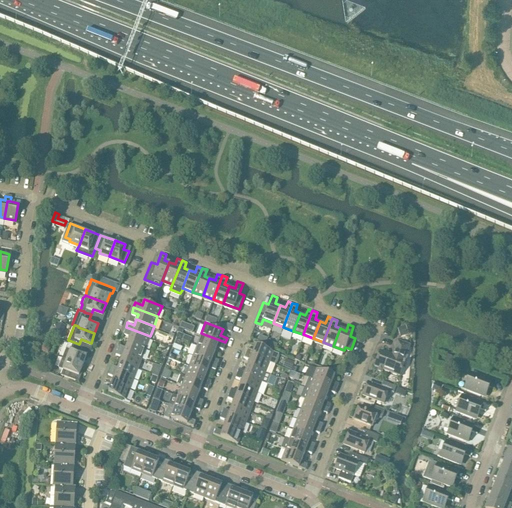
[(128,340),(146,346),(150,336),(126,327),(124,332),(130,334),(128,340)]
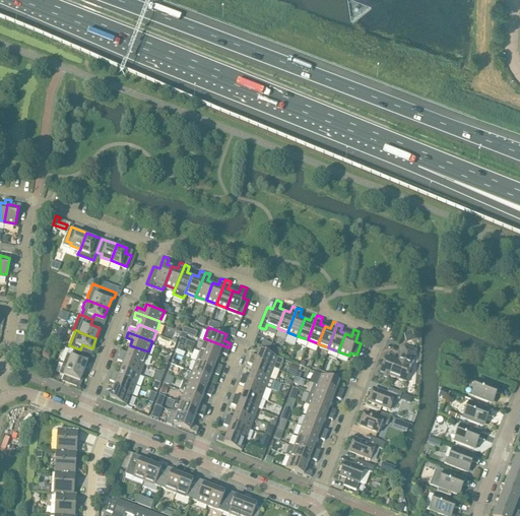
[(229,347),(204,338),(200,348),(218,356),(220,349),(226,352),(229,347)]
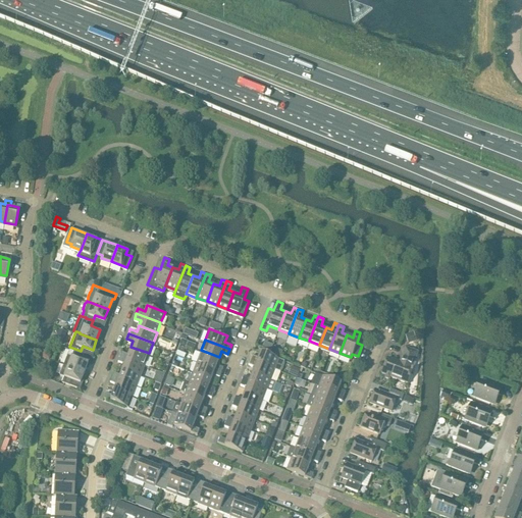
[(390,356),(384,371),(385,371),(384,372),(385,375),(388,376),(390,375),(390,373),(408,380),(412,369),(413,367),(413,364),(412,364),(415,357),(417,350),(406,345),(403,352),(400,359),(390,356)]
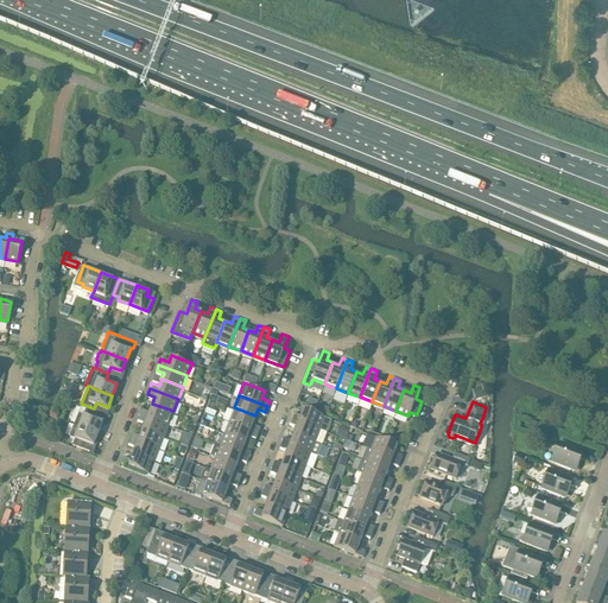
[(140,412),(169,424),(173,411),(152,404),(150,410),(143,406),(140,412)]
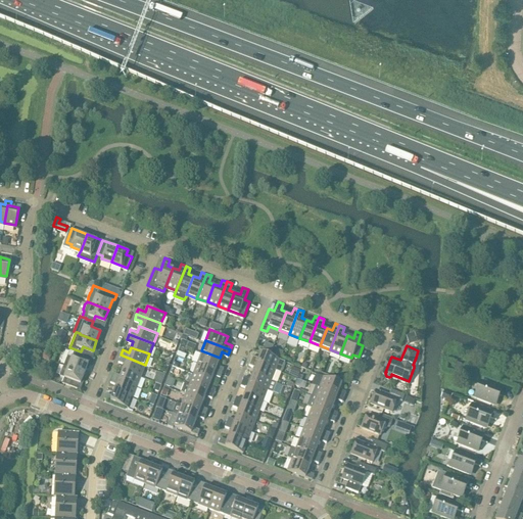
[(67,352),(63,363),(85,371),(87,366),(88,363),(90,363),(91,362),(92,357),(81,351),(73,348),(70,354),(67,352)]
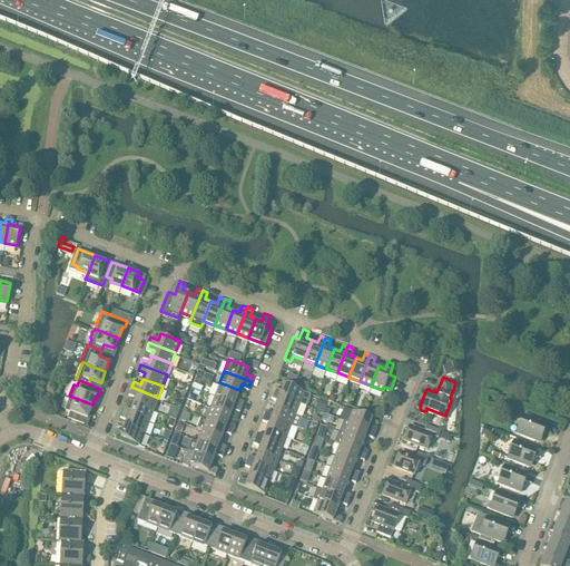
[(275,386),(273,390),(306,403),(308,401),(311,394),(311,391),(304,389),(285,381),(283,388),(275,386)]
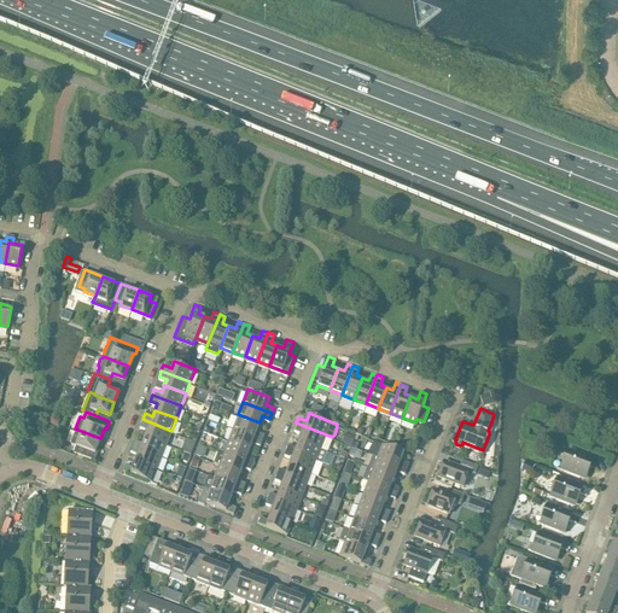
[(260,422),(238,414),(233,426),(262,437),(264,432),(256,428),(260,422)]
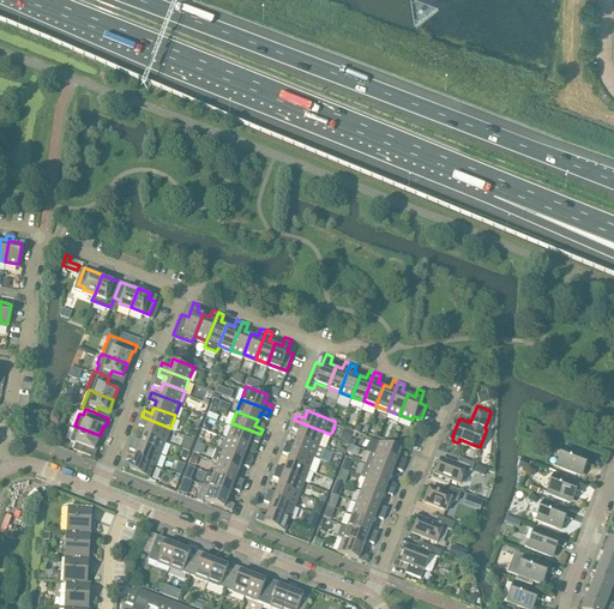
[(144,432),(166,440),(170,428),(142,416),(139,422),(146,424),(144,432)]
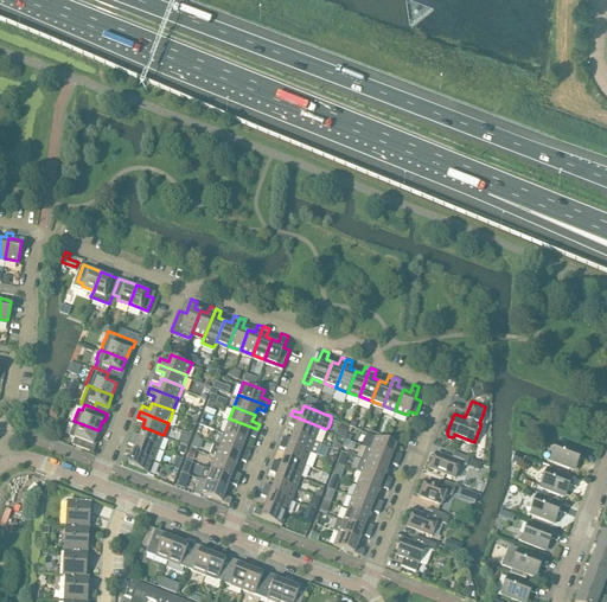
[(294,430),(321,441),(326,429),(291,415),(289,421),(296,423),(294,430)]
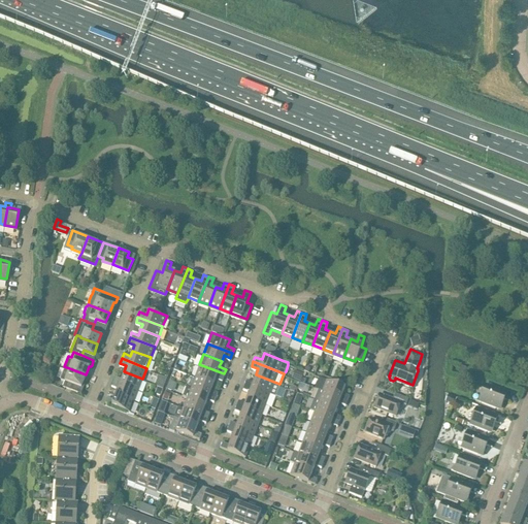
[(224,373),(199,364),(195,374),(213,382),(216,377),(222,379),(224,373)]
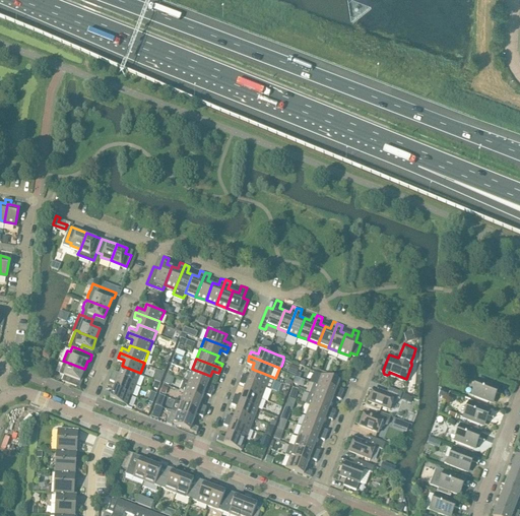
[(63,361),(60,371),(64,373),(62,378),(76,383),(78,378),(80,379),(84,369),(63,361)]
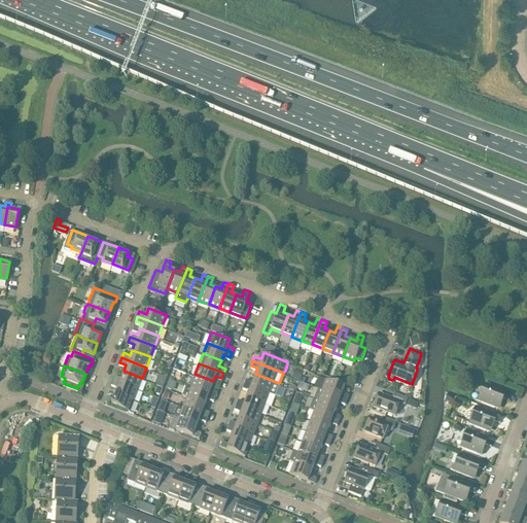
[(113,378),(138,388),(142,378),(124,371),(121,376),(115,373),(113,378)]
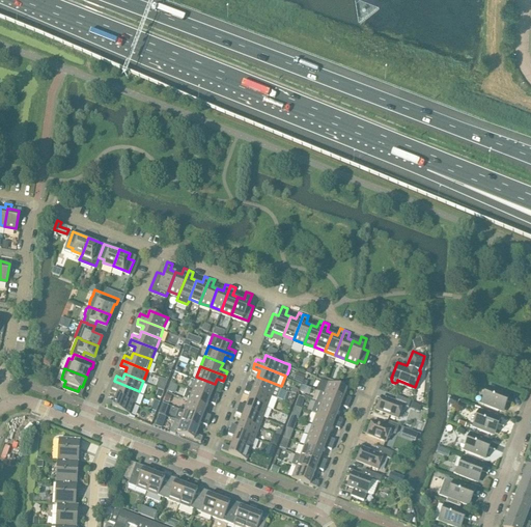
[(215,384),(196,377),(192,387),(217,397),(219,392),(213,389),(215,384)]
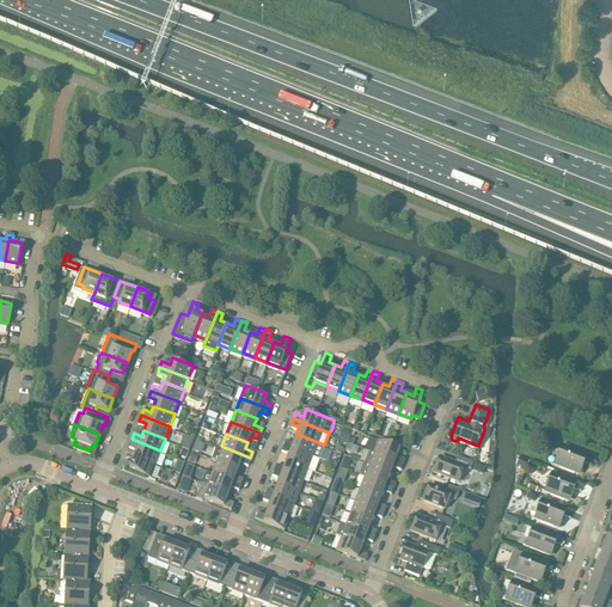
[(283,443),(313,454),(319,457),(324,445),(297,434),(294,440),(286,437),(283,443)]
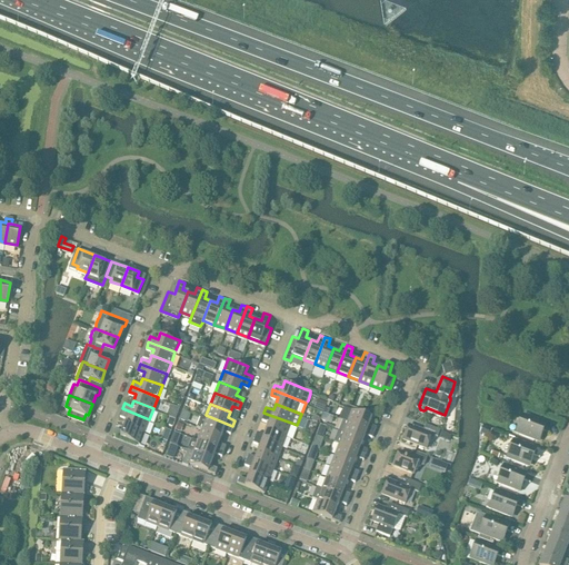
[(343,404),(339,416),(342,417),(348,418),(375,429),(377,424),(369,420),(371,415),(352,407),(343,404)]
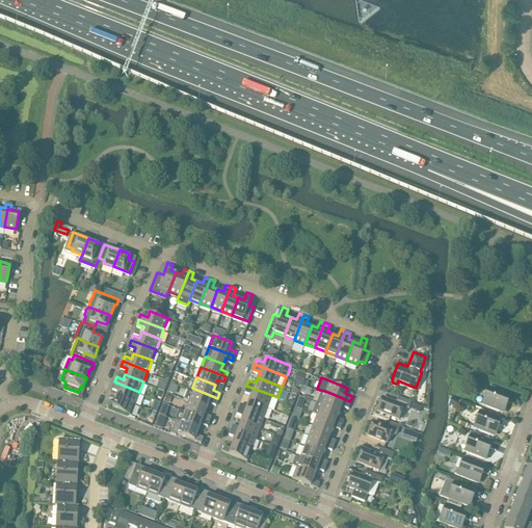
[(116,395),(135,402),(139,392),(114,381),(112,387),(120,389),(116,395)]
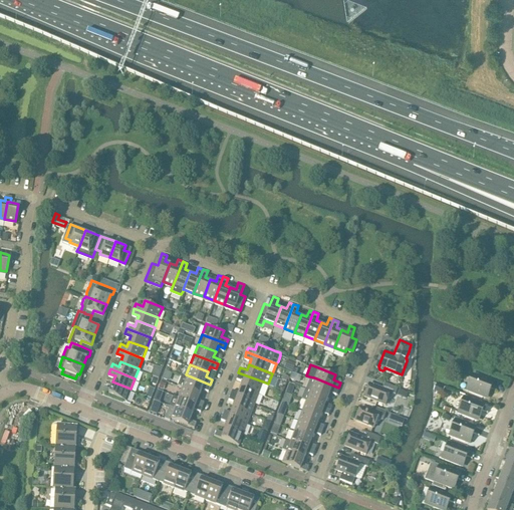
[(466,389),(487,396),(493,379),(473,371),(466,389)]
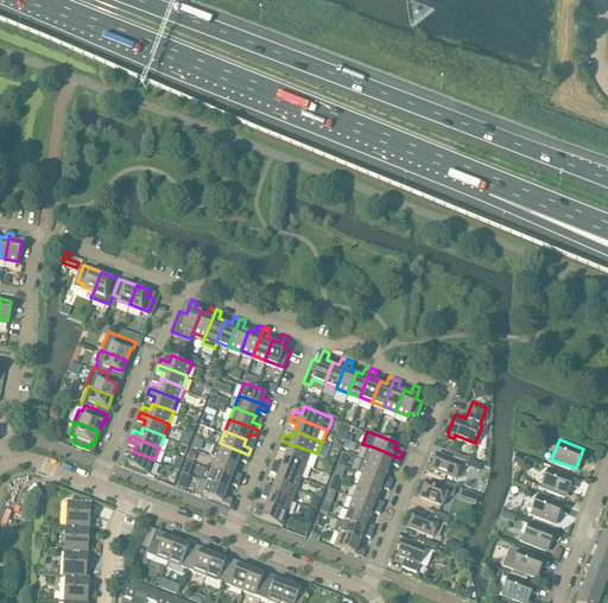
[(285,455),(306,463),(311,451),(282,440),(280,445),(287,449),(285,455)]
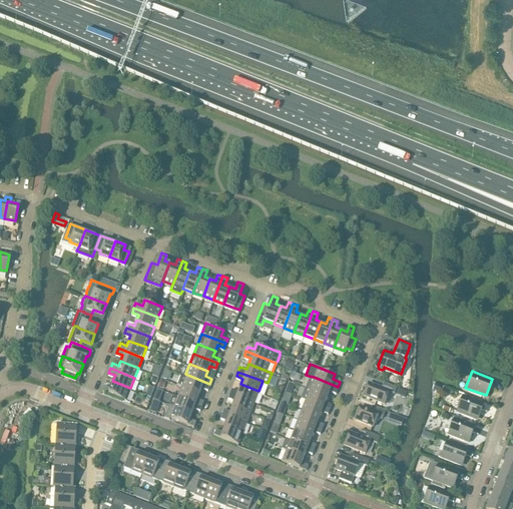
[(181,373),(177,383),(181,384),(199,391),(201,386),(207,388),(209,384),(185,374),(181,373)]
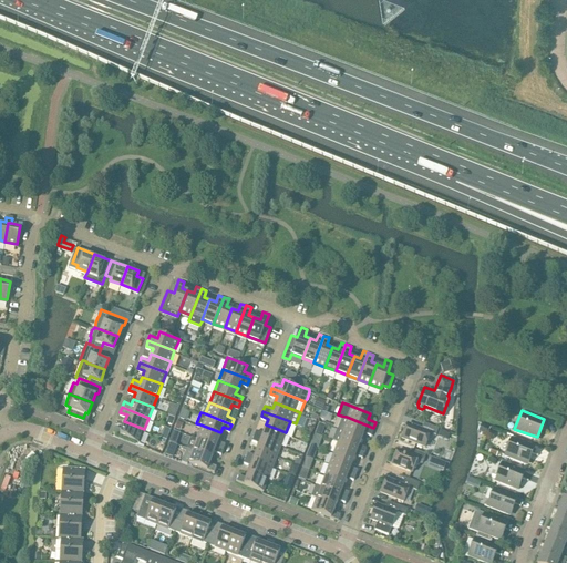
[(341,416),(337,427),(342,428),(361,436),(364,430),(371,432),(373,428),(347,417),(341,416)]
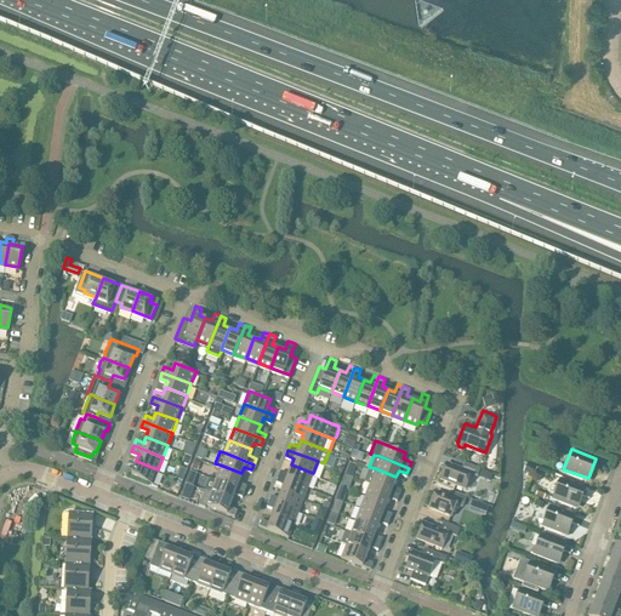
[(480,466),(465,460),(462,466),(446,460),(440,475),(465,485),(471,471),(478,473),(480,466)]
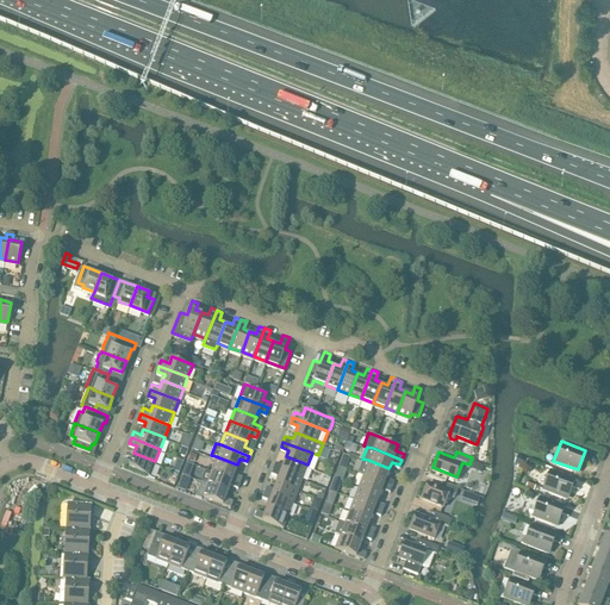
[(155,461),(134,453),(131,459),(124,456),(122,462),(150,473),(155,461)]
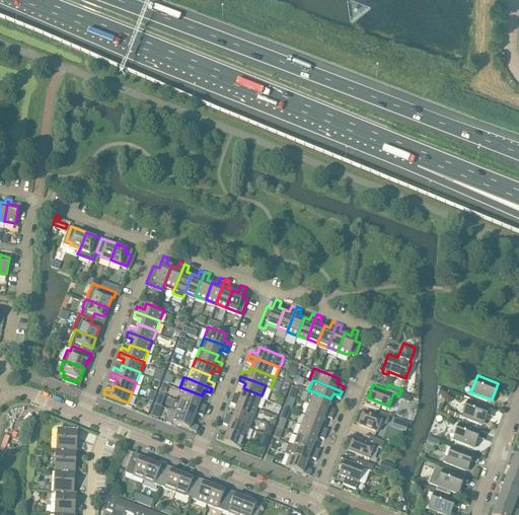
[(202,395),(183,388),(183,389),(179,398),(204,409),(206,403),(200,400),(202,395)]
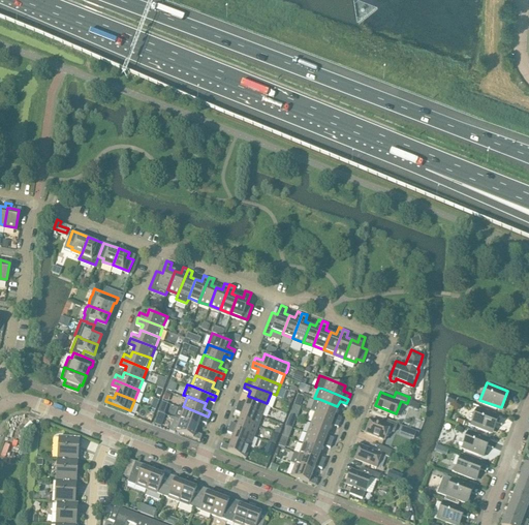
[(238,404),(262,413),(267,403),(248,396),(246,401),(240,399),(238,404)]
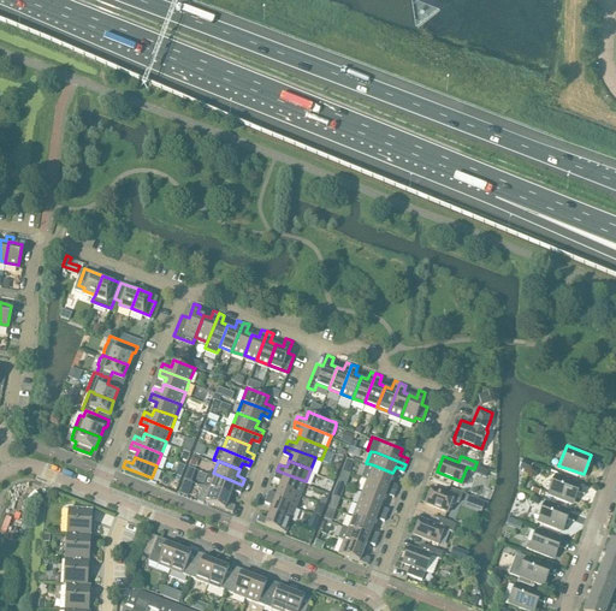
[(366,463),(361,475),(367,478),(396,488),(398,482),(390,480),(392,473),(372,464),(366,463)]
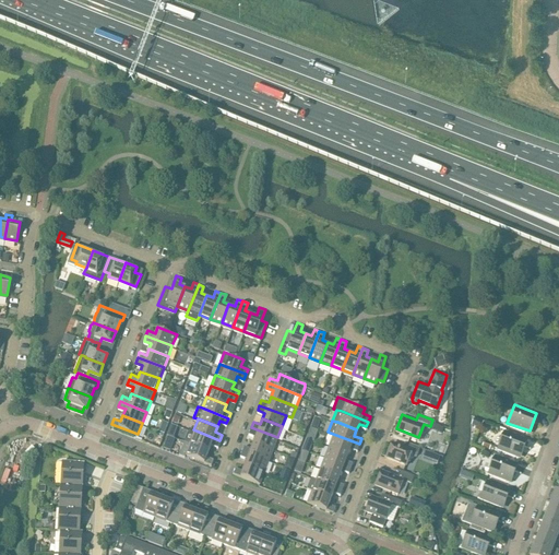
[(253,440),(273,448),(277,437),(251,427),(249,432),(256,435),(253,440)]
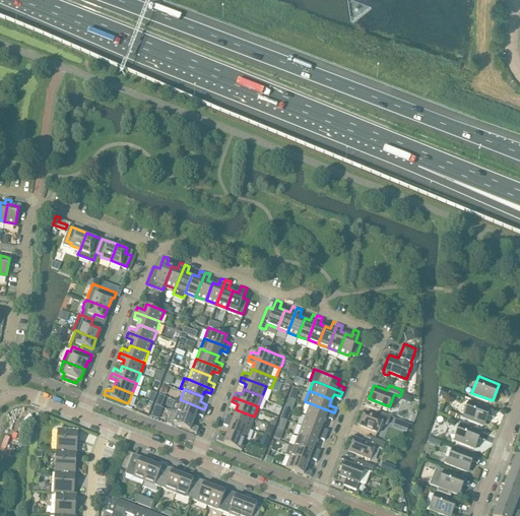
[(176,398),(172,408),(194,416),(196,411),(203,413),(204,409),(180,399),(176,398)]
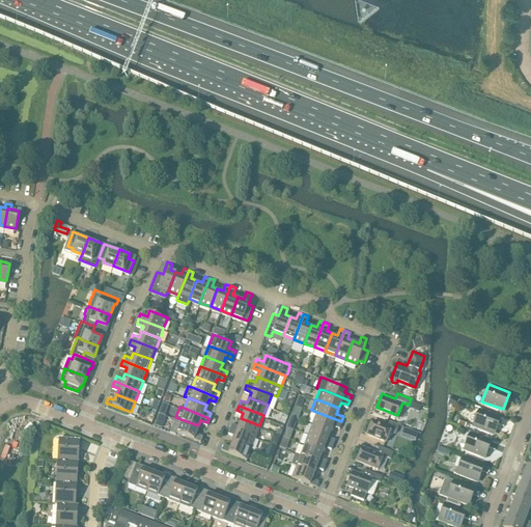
[(479,407),(473,424),(494,433),(500,415),(479,407)]
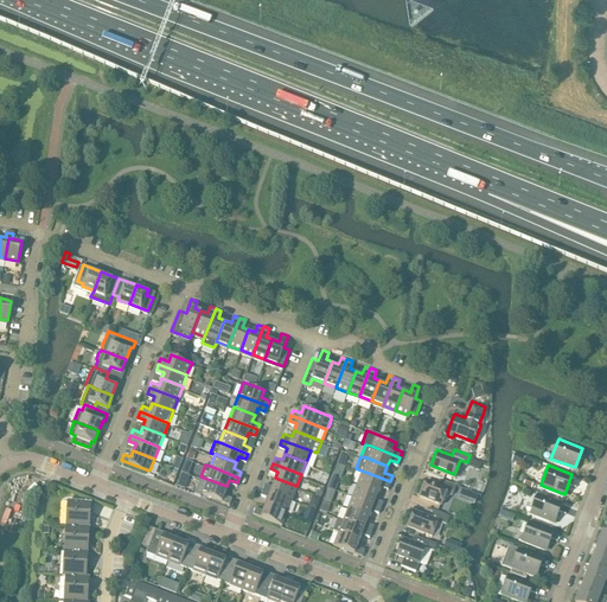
[(362,471),(357,482),(378,490),(381,484),(388,486),(390,481),(362,471)]
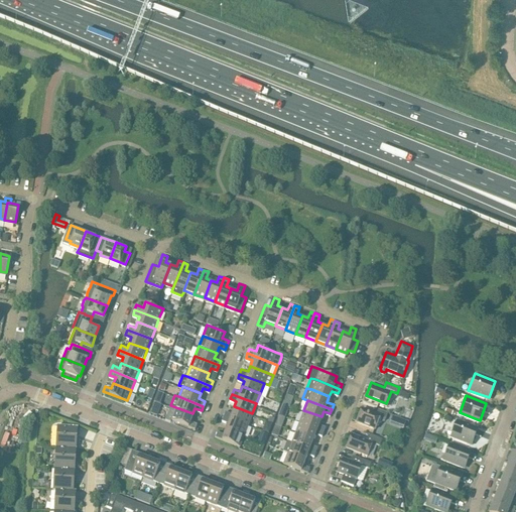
[(170,405),(165,417),(170,419),(171,417),(195,426),(197,421),(190,419),(192,413),(170,405)]
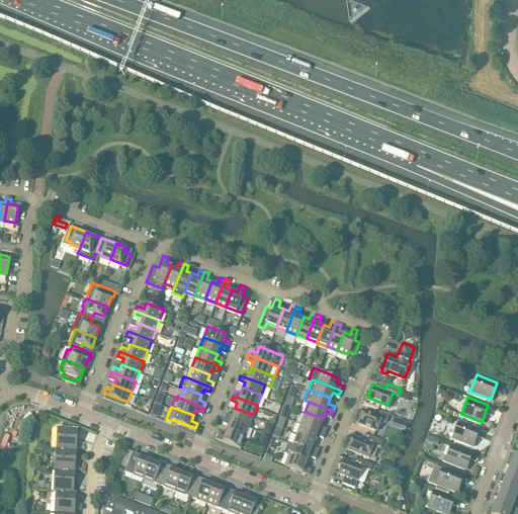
[(225,416),(249,425),(253,415),(235,408),(233,413),(227,411),(225,416)]
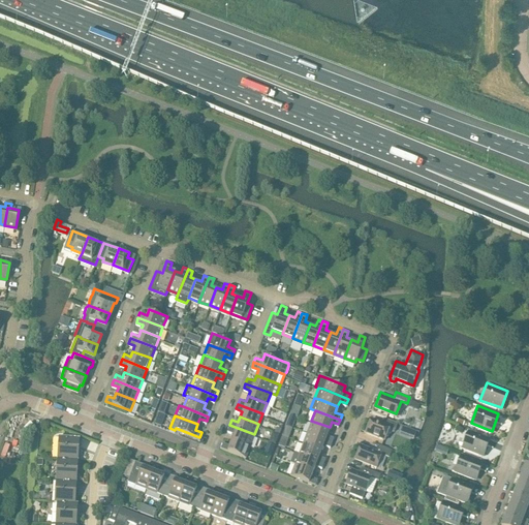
[(385,417),(383,422),(371,417),(366,430),(384,437),(390,425),(395,427),(398,421),(385,417)]
